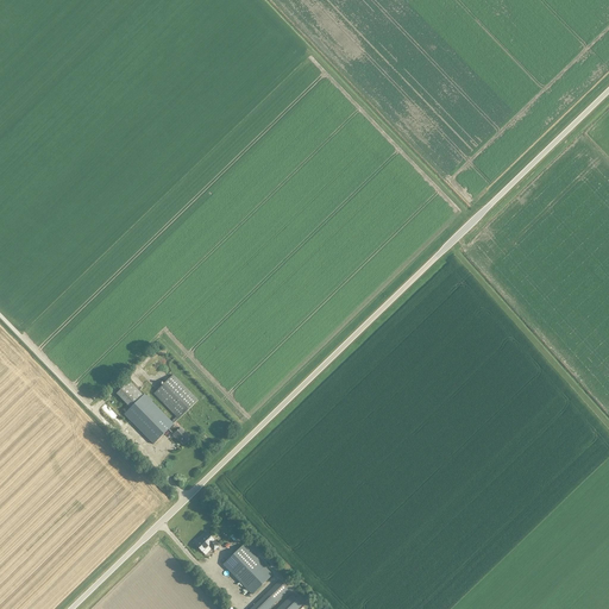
[(154,445),(168,429),(174,425),(198,401),(173,375),(154,394),(176,418),(171,422),(144,395),(143,396),(129,382),(115,394),(130,408),(124,414),(154,445)]
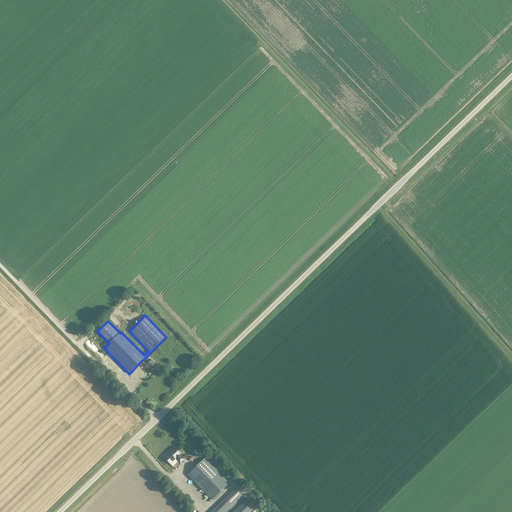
[(150,361),(146,357),(141,361),(146,365),(145,366),(149,370),(150,369),(154,374),(160,369),(152,360),(150,361)]
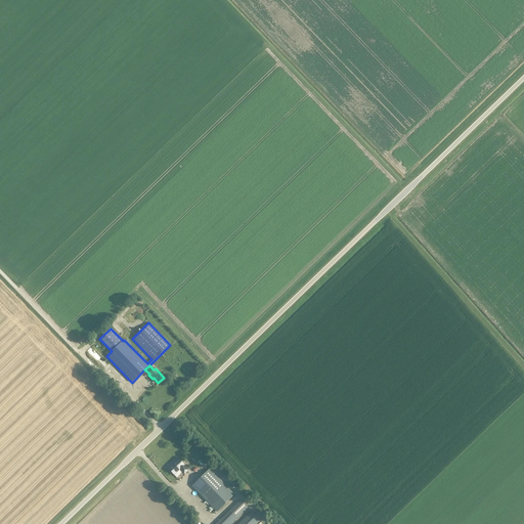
[(197,451),(194,454),(207,465),(209,463),(197,451)]
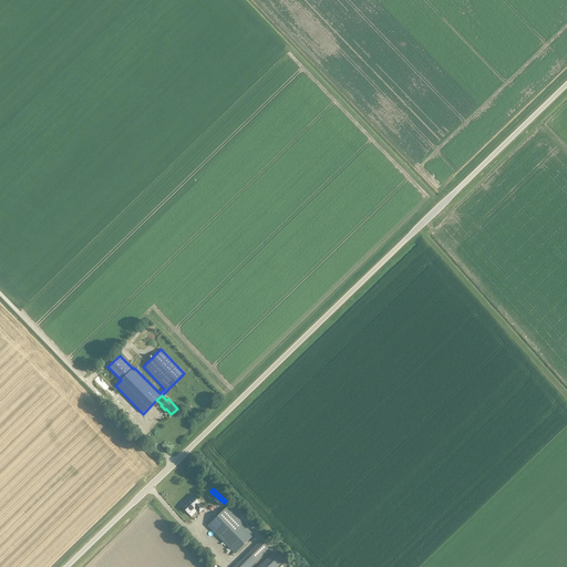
[(199,513),(204,508),(198,504),(199,503),(192,495),(181,506),(188,514),(194,508),(199,513)]
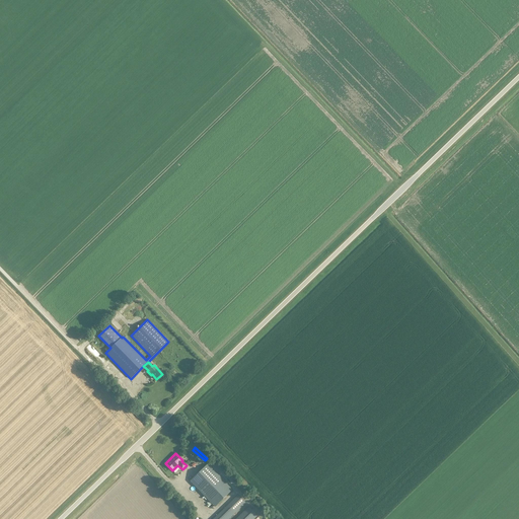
[(214,507),(232,490),(207,464),(190,482),(214,507)]
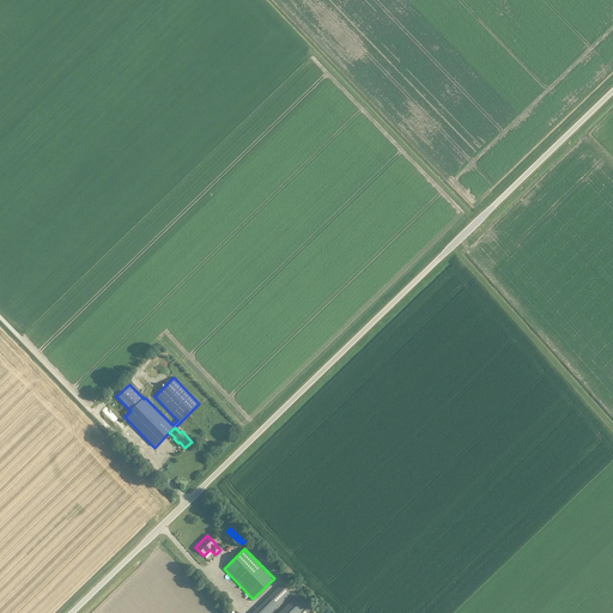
[(269,612),(289,595),(280,586),(252,612),(269,612)]
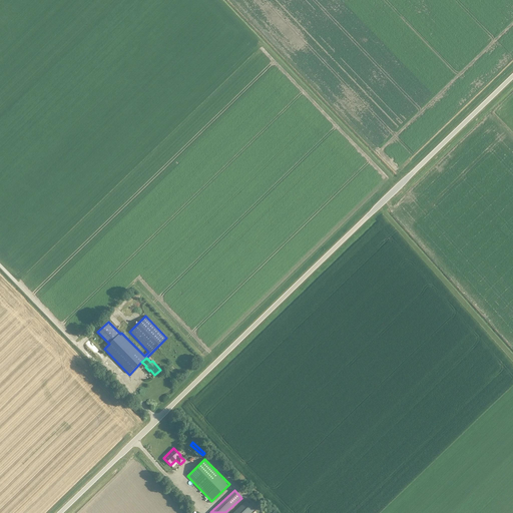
[(249,512),(253,510),(245,501),(232,512),(249,512)]
